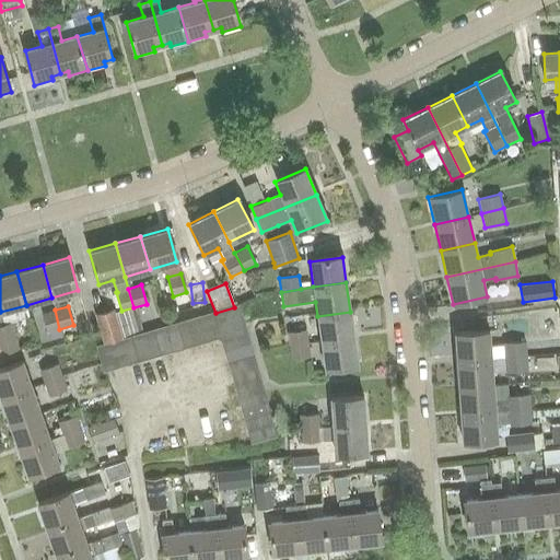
[(221,340),(246,333),(238,306),(234,307),(216,313),(211,314),(218,338),(221,340)]
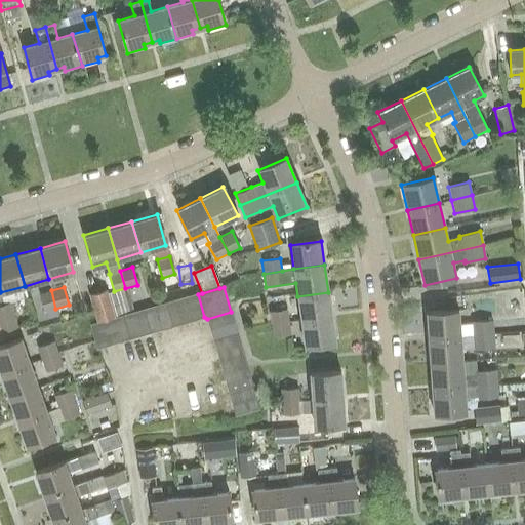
[(55,309),(51,290),(38,294),(43,312),(55,309)]
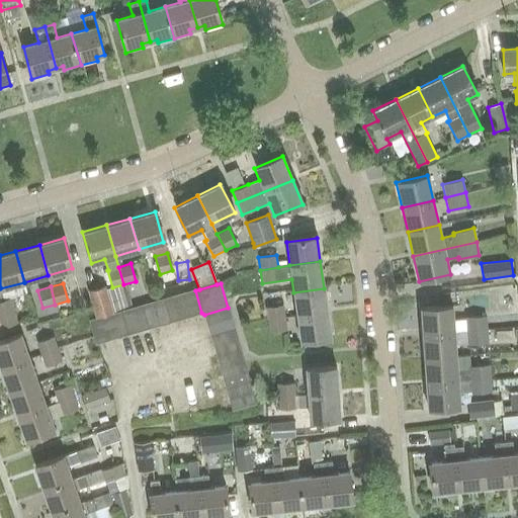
[(104,286),(88,290),(96,320),(100,319),(111,316),(112,315),(105,288),(104,286)]
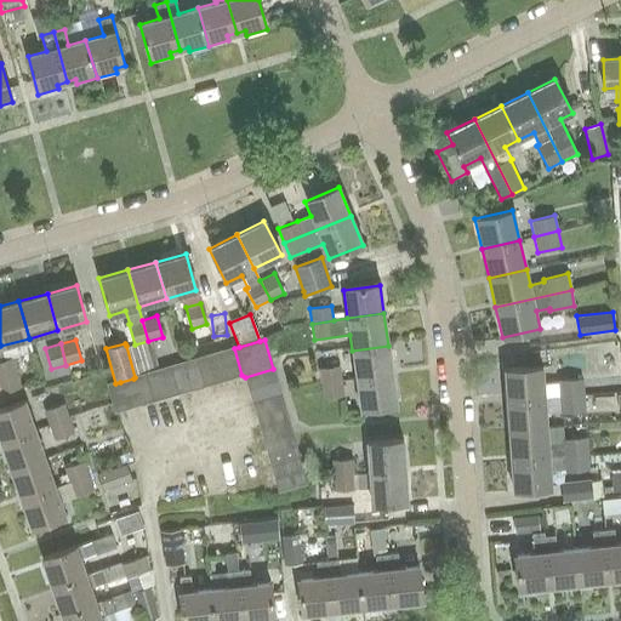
[(0,346),(0,345),(0,393),(12,389),(4,359),(0,346)]
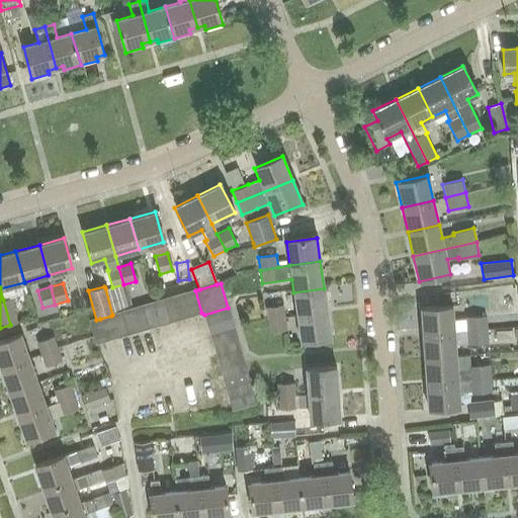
[(297,317),(327,313),(324,288),(293,292),(297,317)]
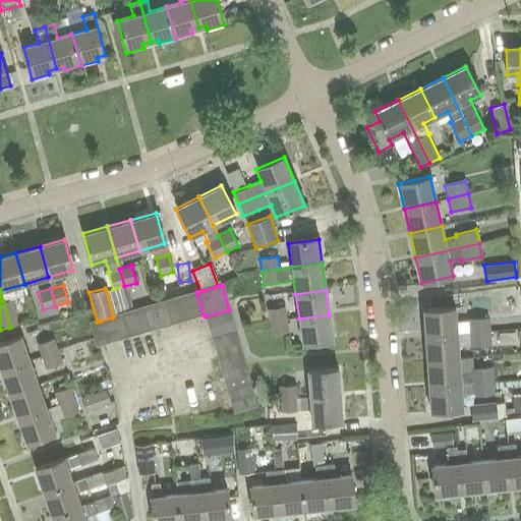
[(192,317),(203,314),(196,292),(185,295),(192,317)]
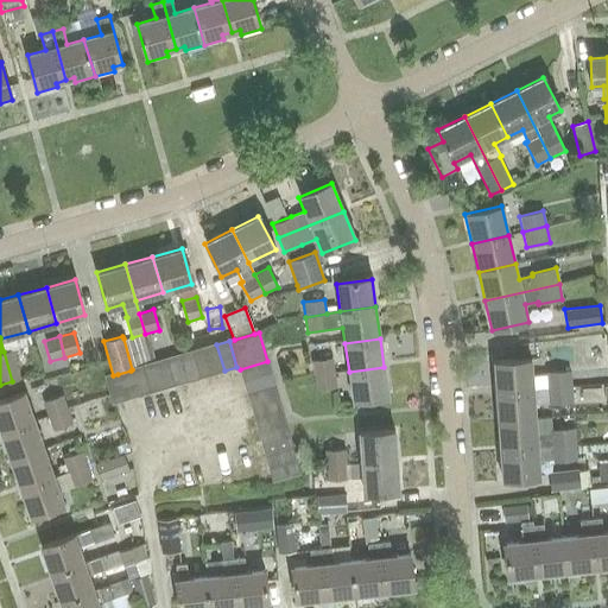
[(213,374),(225,371),(216,344),(204,348),(213,374)]
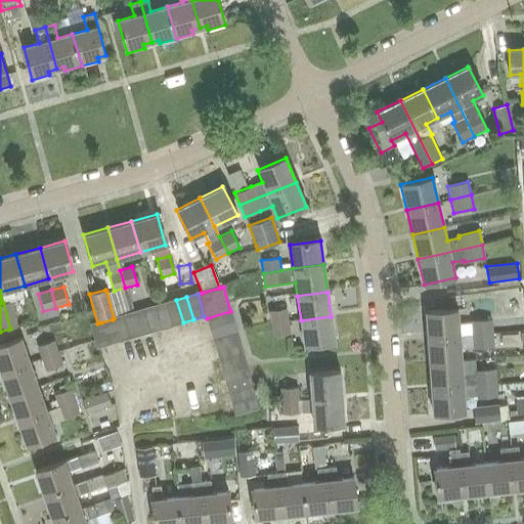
[(172,325),(183,322),(176,300),(166,303),(172,325)]
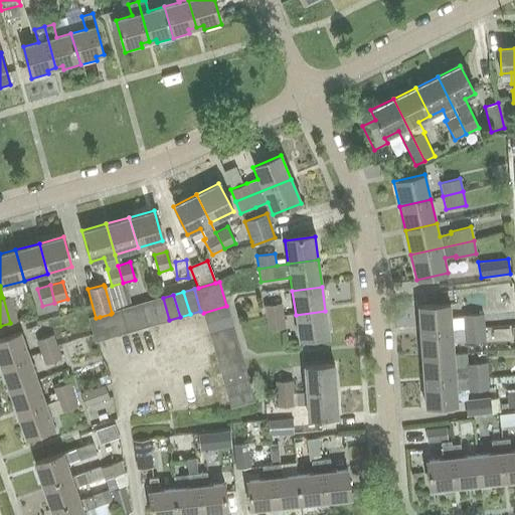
[(10,296),(3,298),(10,323),(17,321),(10,296)]
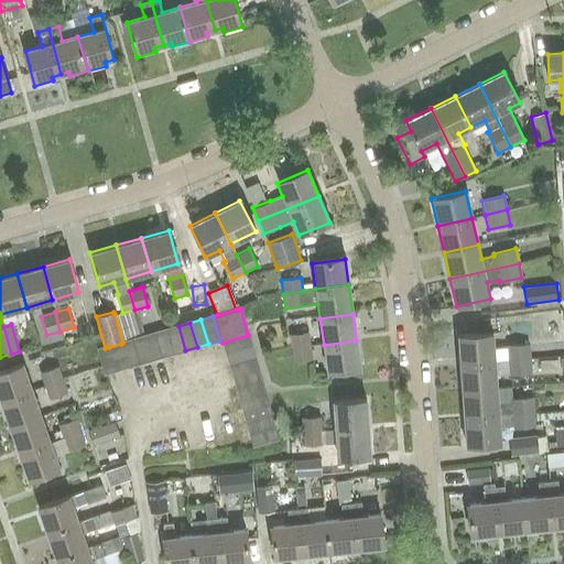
[(174,354),(185,350),(179,326),(167,329),(174,354)]
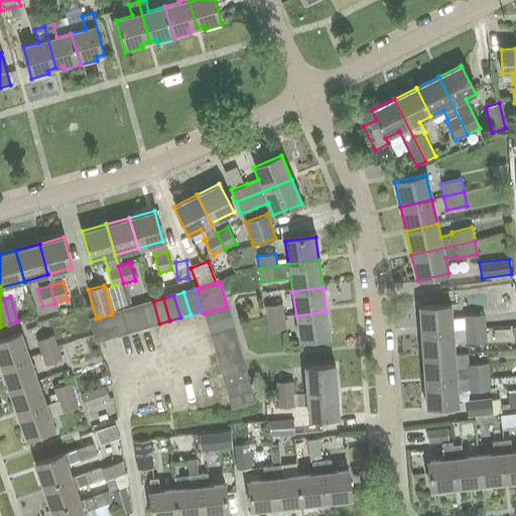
[(149,327),(159,324),(153,301),(142,304),(149,327)]
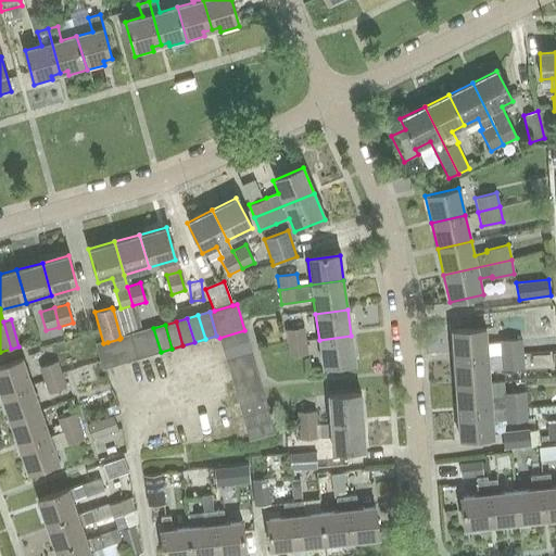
[(287,344),(305,342),(303,327),(285,330),(287,344)]
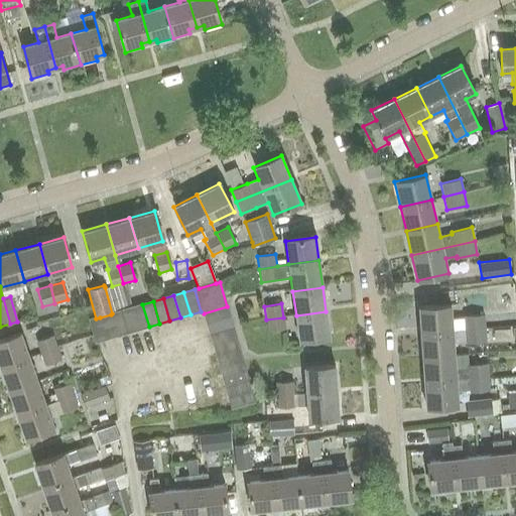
[(149,327),(142,304),(132,307),(139,330),(149,327)]
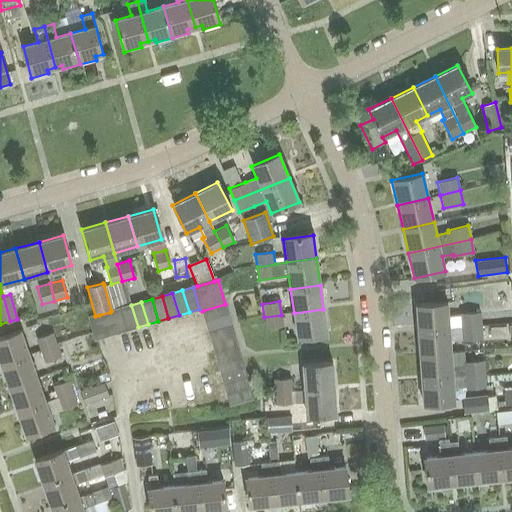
[(417,329),(448,327),(446,303),(415,305),(417,329)]
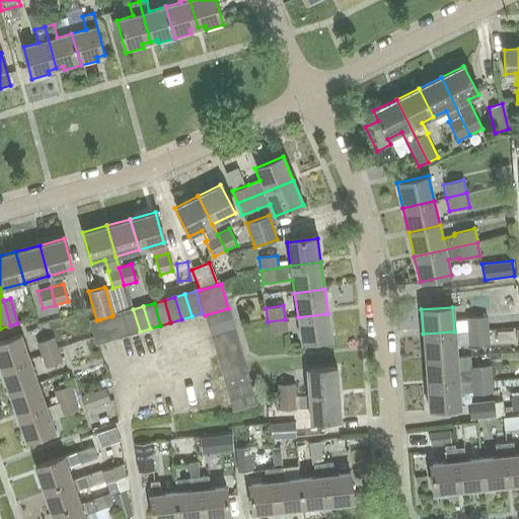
[(208,326),(231,319),(228,308),(205,315),(208,326)]
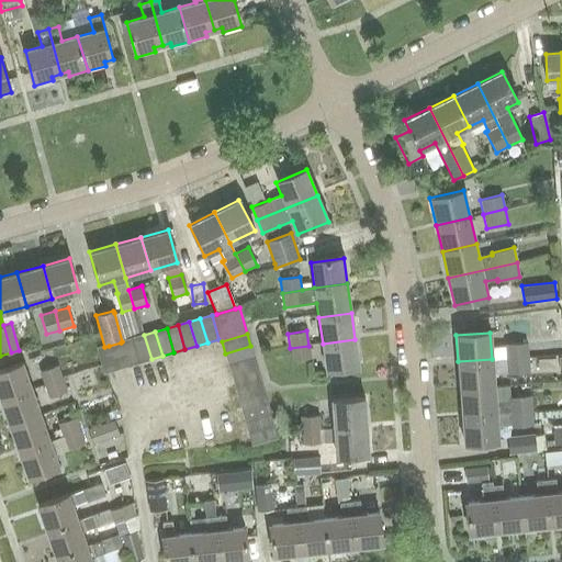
[(139,362),(152,359),(144,335),(133,338),(139,362)]
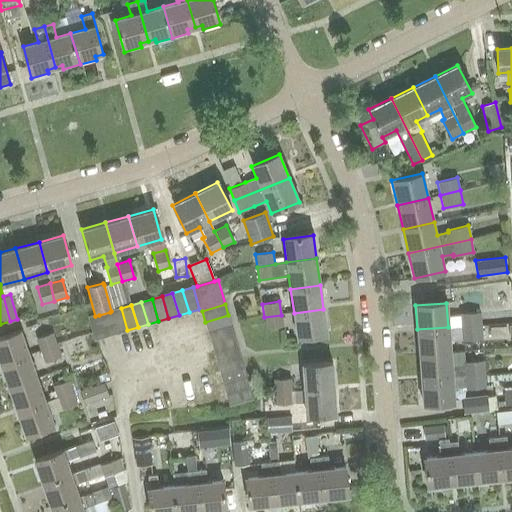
[(116,334),(127,330),(121,308),(111,311),(110,312),(116,334)]
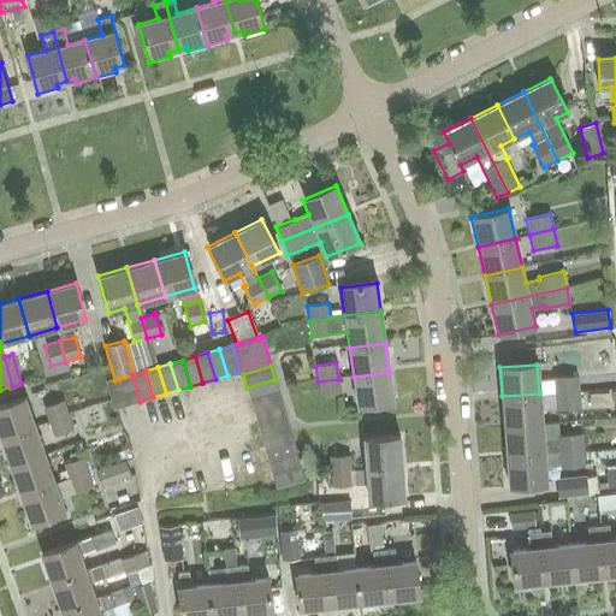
[(389,372),(354,377),(357,408),(394,402),(389,372)]
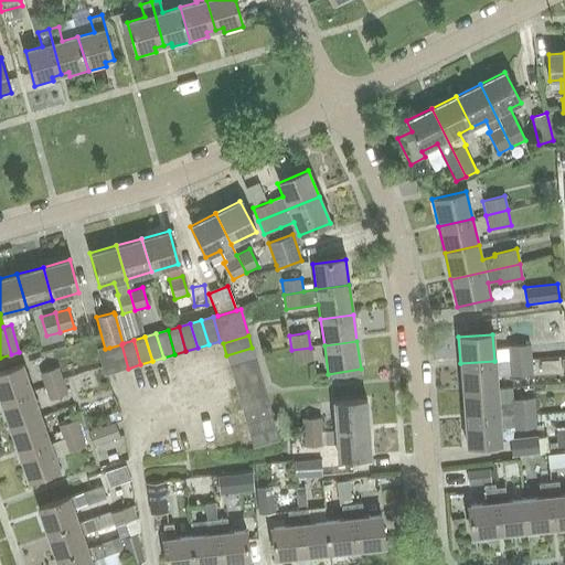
[(117,372),(128,369),(121,344),(109,348),(117,372)]
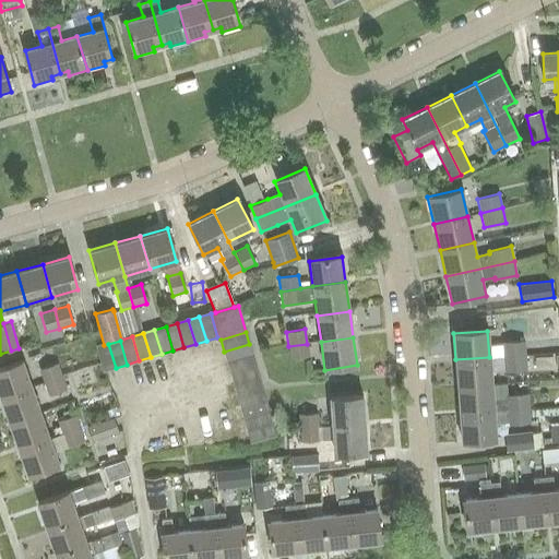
[(502,342),(502,344),(503,356),(525,354),(524,341),(502,342)]
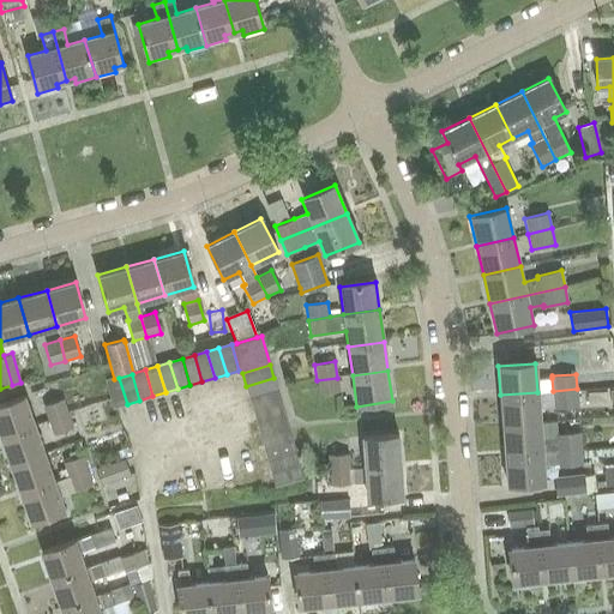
[(115,407),(127,404),(119,378),(114,379),(108,380),(115,407)]
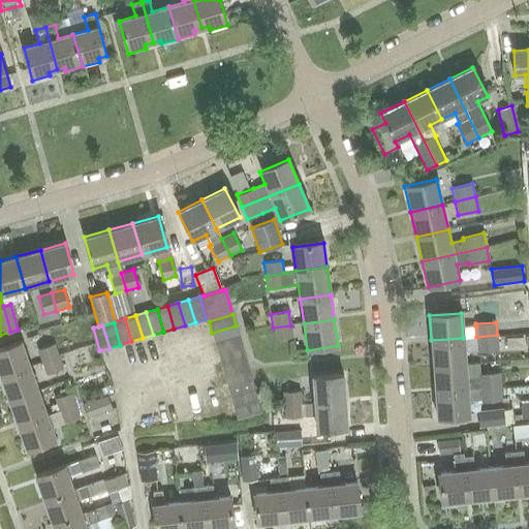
[(215,343),(239,336),(236,325),(212,333),(215,343)]
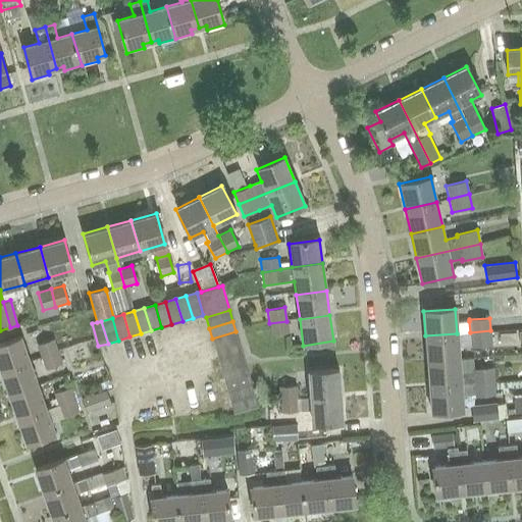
[(286,321),(269,323),(271,335),(289,333),(286,321)]
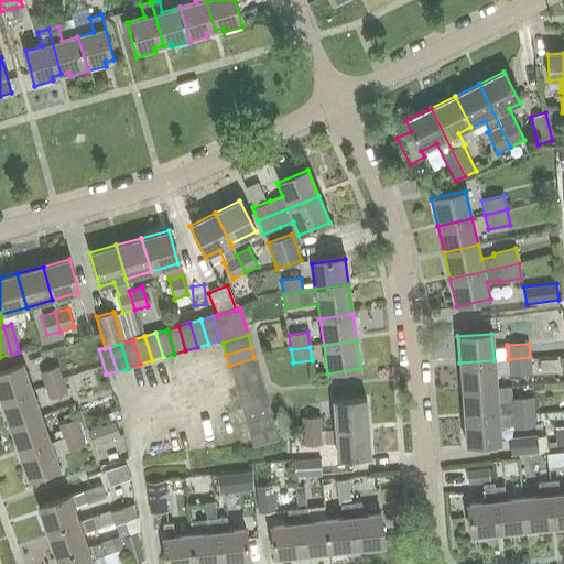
[(530,357),(508,359),(509,375),(531,373),(530,357)]
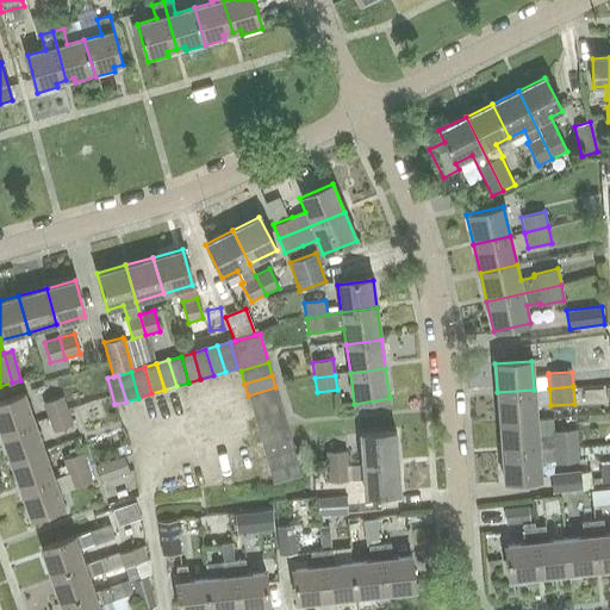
[(251,409),(279,400),(275,387),(248,396),(251,409)]
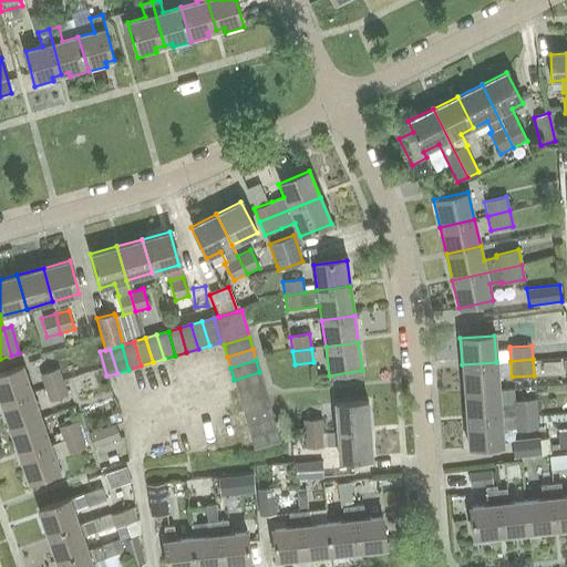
[(463,393),(497,390),(496,362),(462,364),(463,393)]
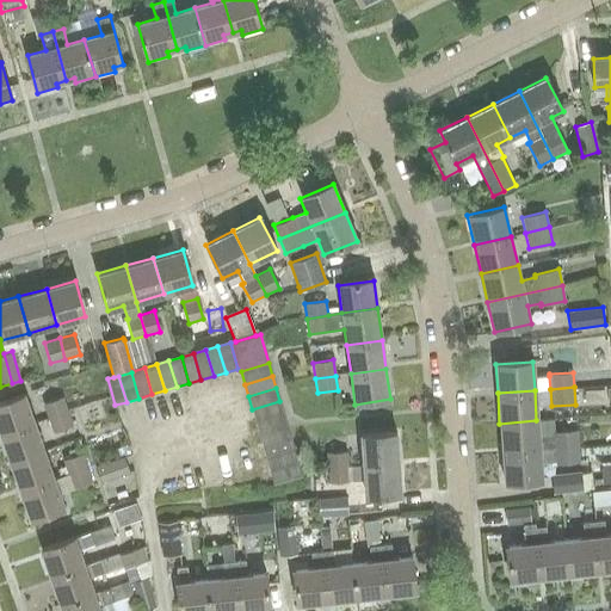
[(0,430),(1,434),(35,423),(24,394),(0,402),(0,430)]
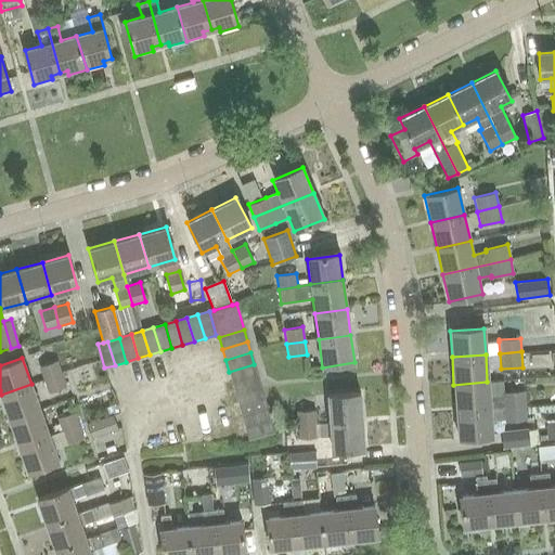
[(43,379),(62,373),(57,361),(38,366),(43,379)]
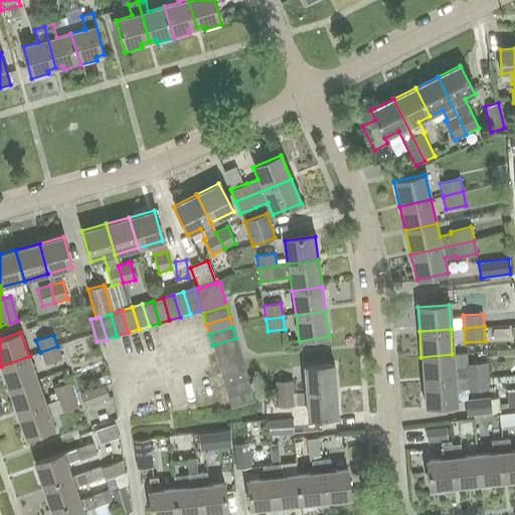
[(215,355),(238,348),(235,338),(212,345),(215,355)]
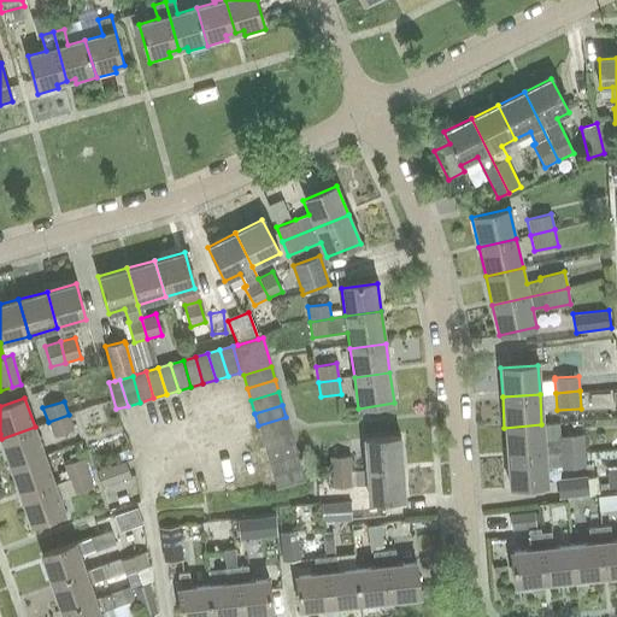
[(69,415),(48,422),(53,436),(74,430),(69,415)]
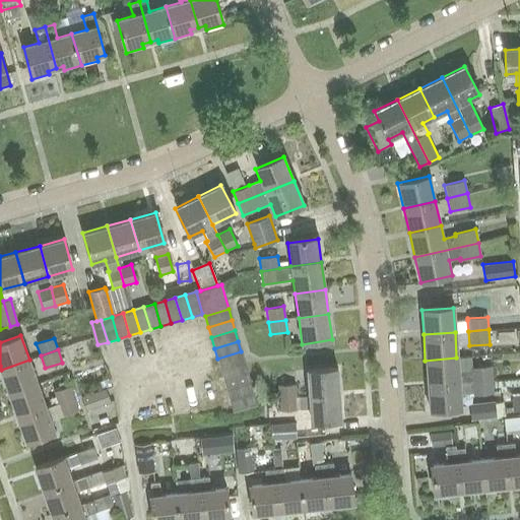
[(220,369),(244,362),(241,351),(217,359),(220,369)]
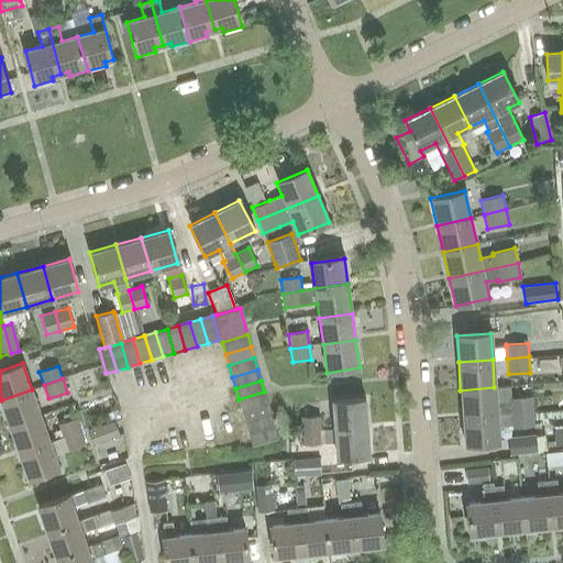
[(462,417),(532,411),(532,397),(510,398),(510,400),(495,400),(494,387),(460,390),(462,417)]
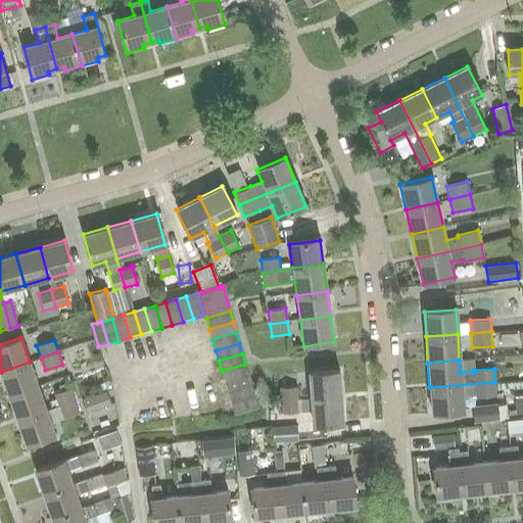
[(9,395),(38,385),(30,362),(1,372),(9,395)]
